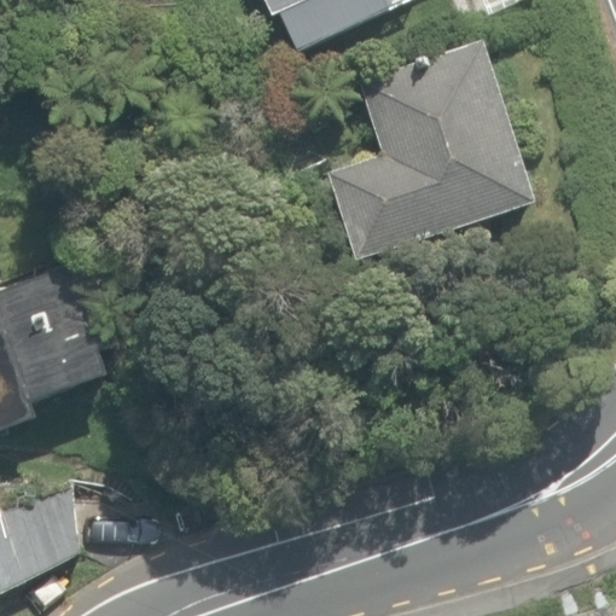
[(279,15),(297,51),(387,7),(382,0),(266,0),(274,17),(279,15)]
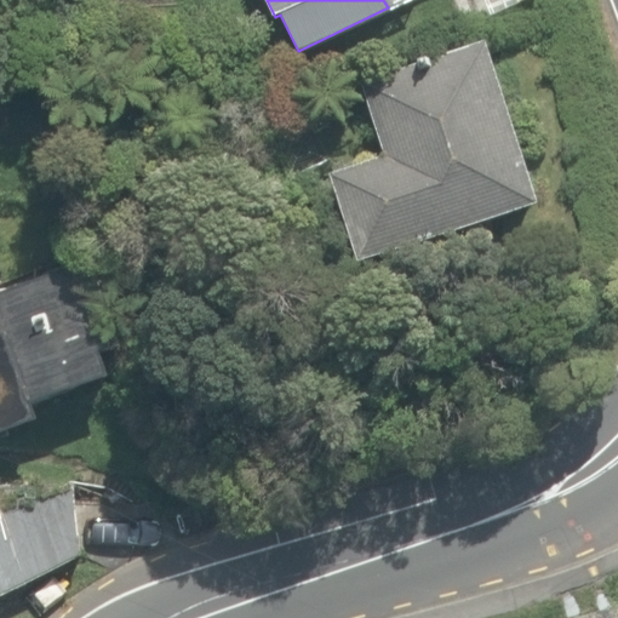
[(481,0),(488,17),(527,0),(481,0)]
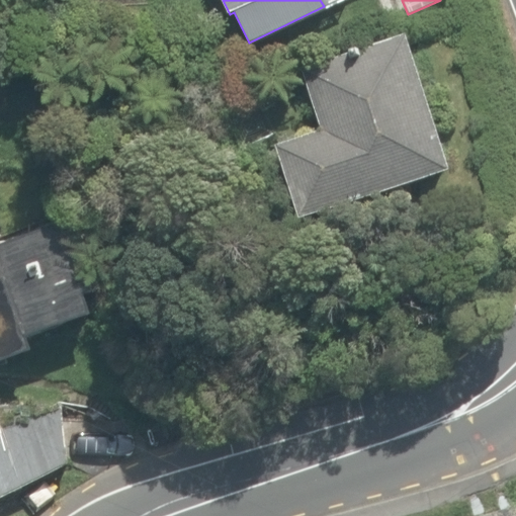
[(277,146),(299,217),(446,170),(404,35),(301,69),(321,132),(277,146)]
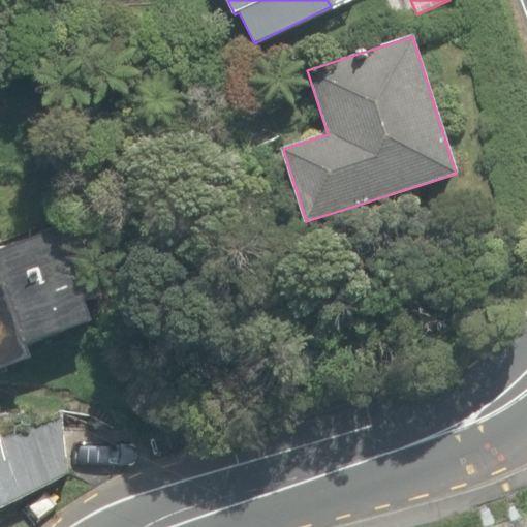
[(0,373),(34,361),(29,345),(94,321),(87,302),(104,296),(76,221),(0,249),(0,373)]
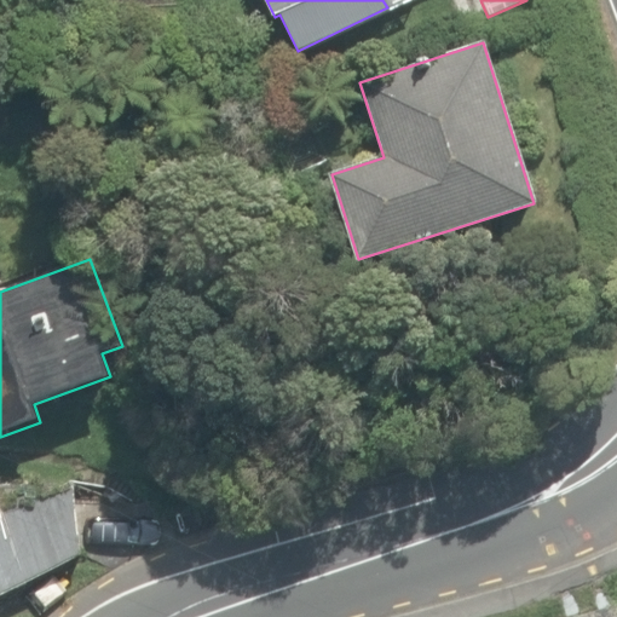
[(0,590),(79,553),(71,483),(0,484),(0,590)]
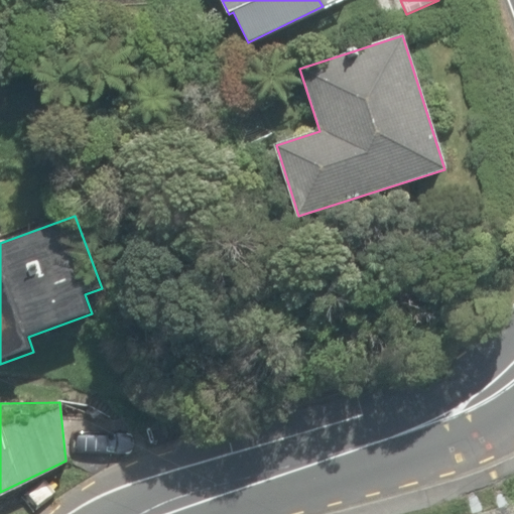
[(477,513),(509,513),(506,505),(477,513)]
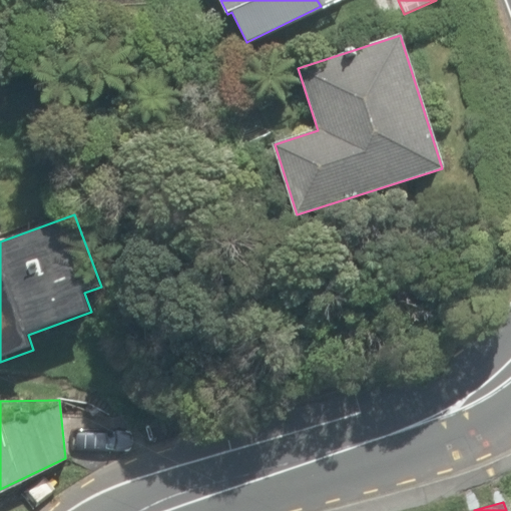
All buildings are outlined.
